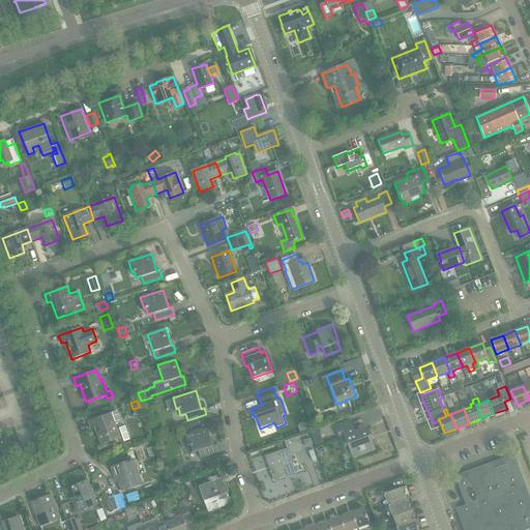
[(100,444),(120,438),(112,412),(88,420),(91,429),(95,428),(100,444)]
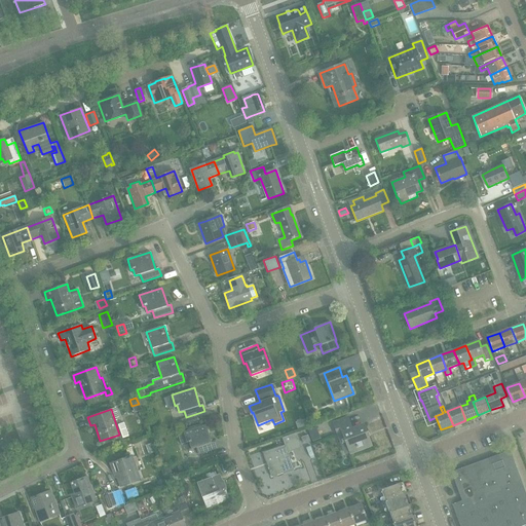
[(347,418),(334,423),(339,436),(343,435),(347,444),(342,446),(346,455),(350,453),(371,446),(364,426),(352,430),(347,418)]
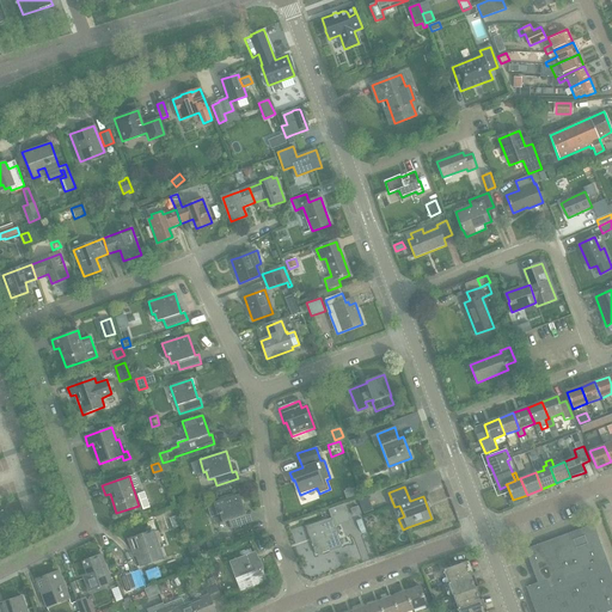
[(353,489),(344,491),(347,499),(355,496),(353,489)]
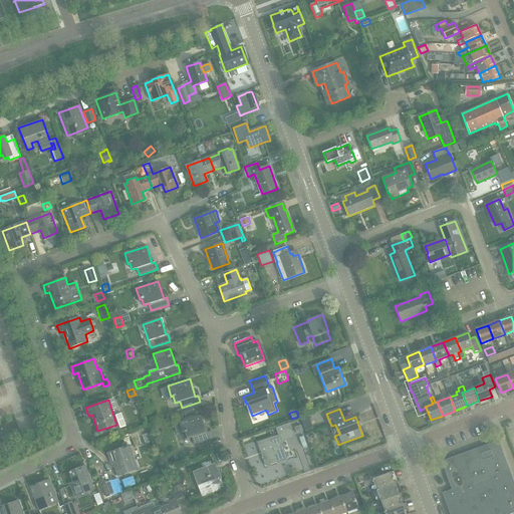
[(202,415),(179,422),(180,422),(178,423),(177,423),(176,424),(176,425),(175,426),(175,427),(175,428),(177,434),(183,432),(183,433),(185,432),(187,439),(192,437),(194,444),(212,439),(210,431),(207,432),(202,415)]
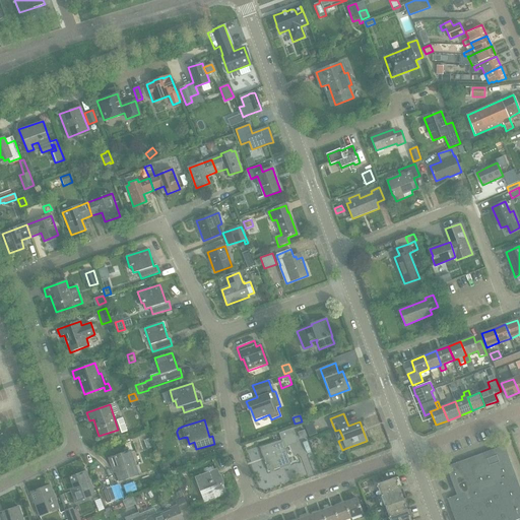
[(313,424),(305,427),(309,438),(317,435),(313,424)]
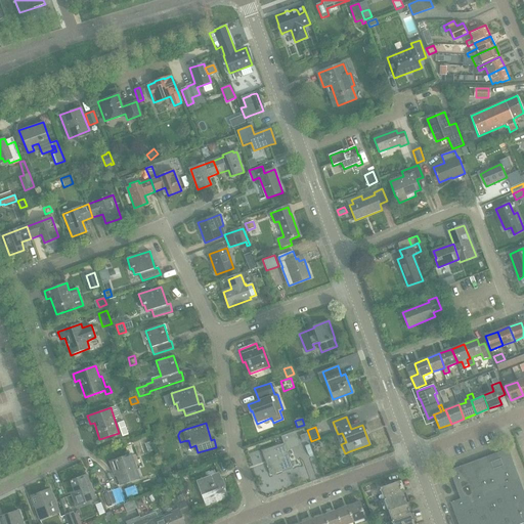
[(293,468),(287,451),(300,446),(295,431),(281,436),(285,444),(263,452),(271,475),(293,468)]
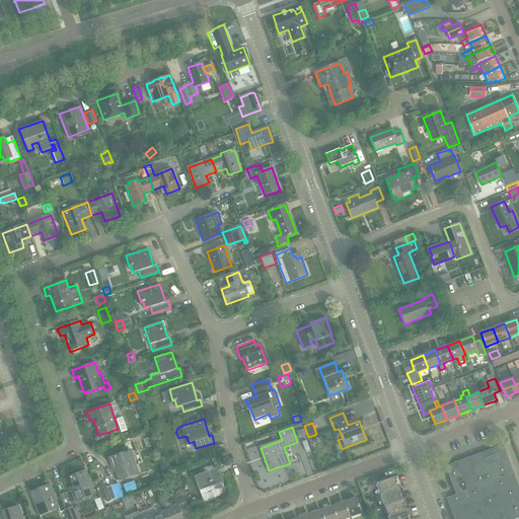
[(129,438),(124,439),(128,451),(131,450),(133,449),(129,438)]
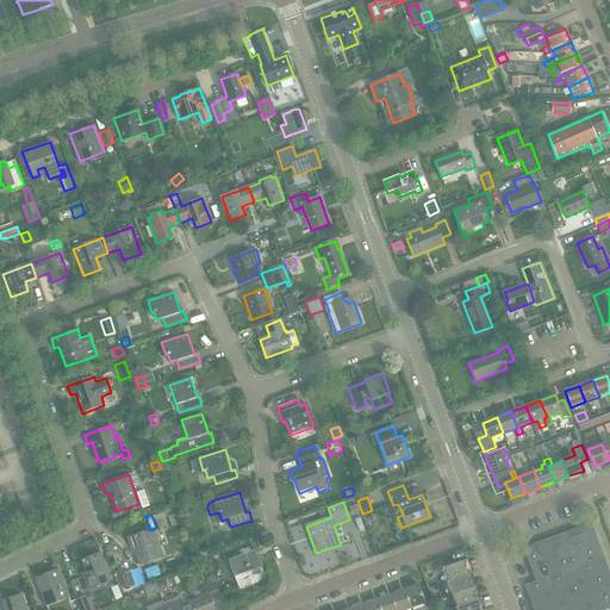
[(524,548),(526,553),(536,582),(524,585),(533,609),(597,609),(609,605),(609,572),(592,523),(524,548)]
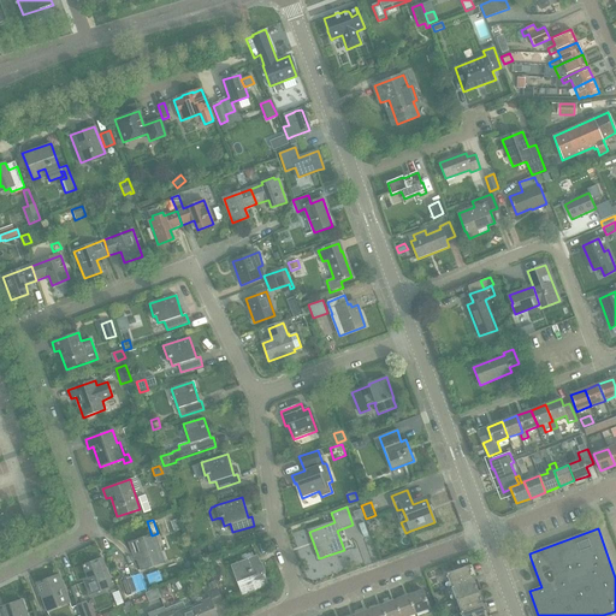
[(142,569),(164,562),(155,534),(152,535),(138,540),(137,539),(129,543),(134,556),(136,555),(142,569)]
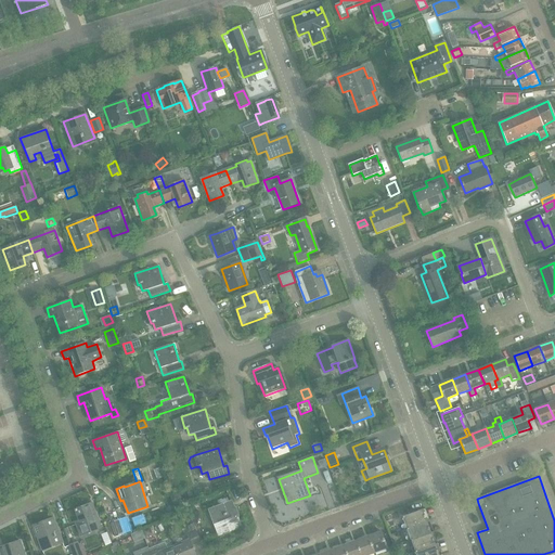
[(183,504),(179,491),(171,493),(176,506),(183,504)]
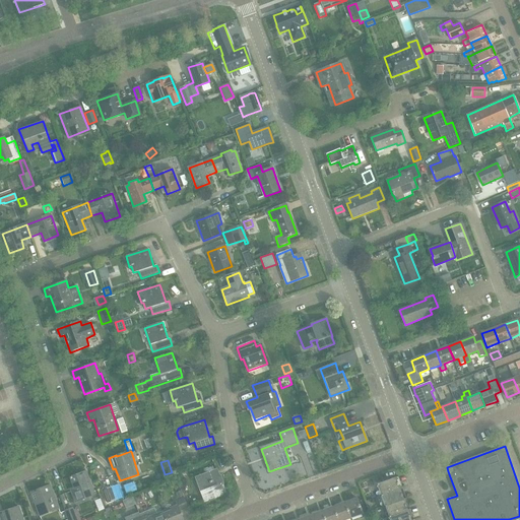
[(204,501),(225,493),(217,470),(196,477),(204,501)]
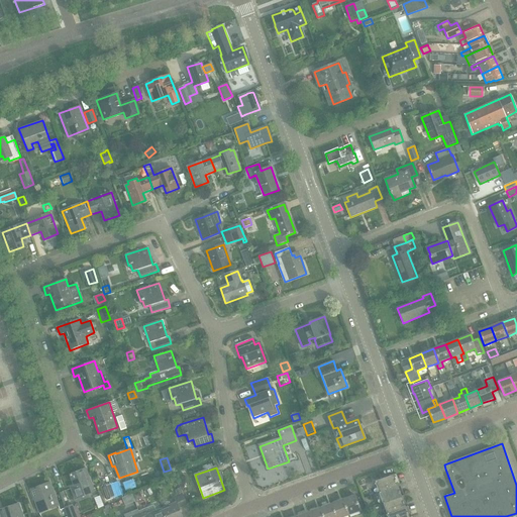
[(76,499),(95,492),(86,469),(70,475),(75,486),(71,487),(76,499)]
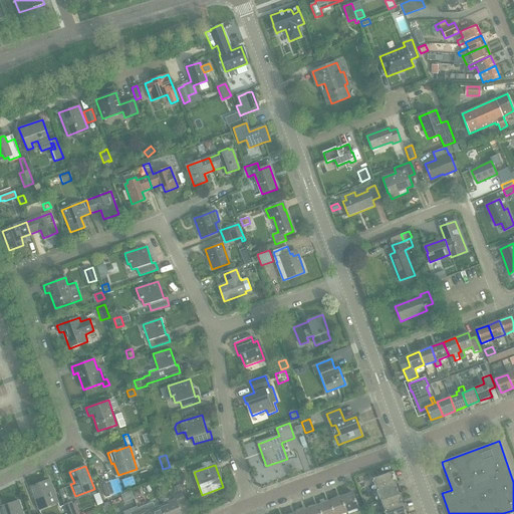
[(372,479),(376,490),(395,483),(391,472),(372,479)]
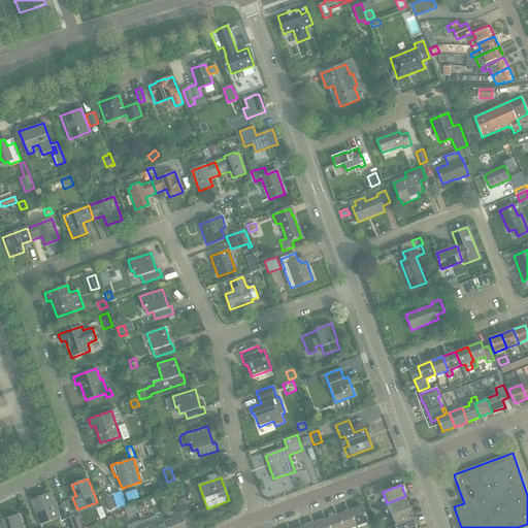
[(126,506),(121,490),(111,494),(117,509),(126,506)]
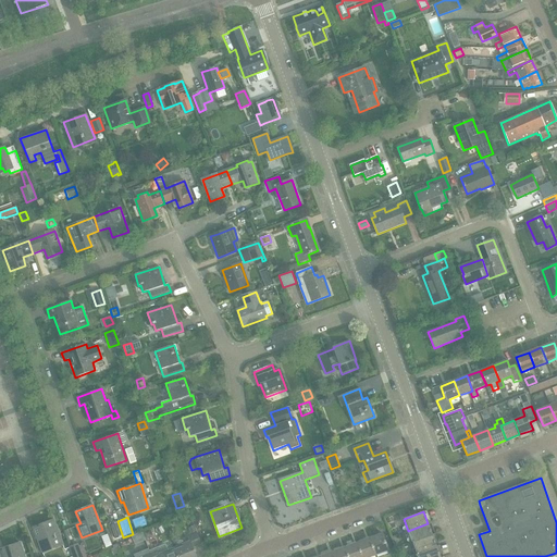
[(44,553),(64,545),(54,520),(38,527),(41,537),(38,539),(44,553)]
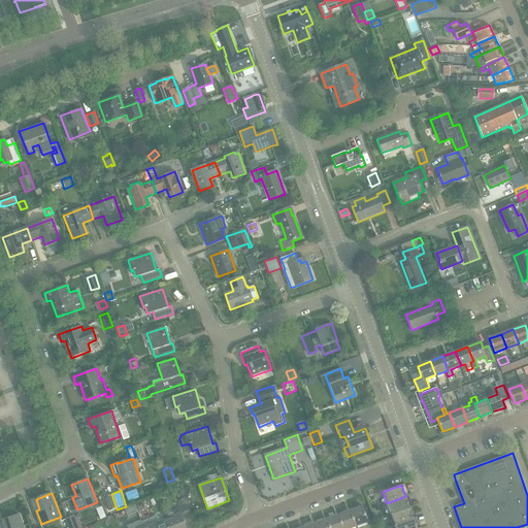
[(387,503),(391,514),(409,506),(405,496),(387,503)]
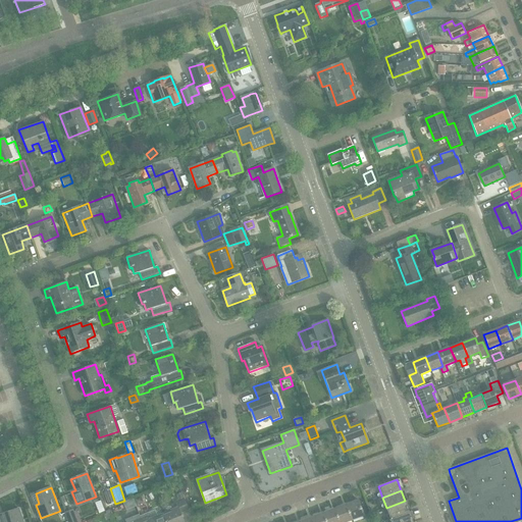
[(141,494),(134,498),(137,505),(142,503),(143,499),(141,494)]
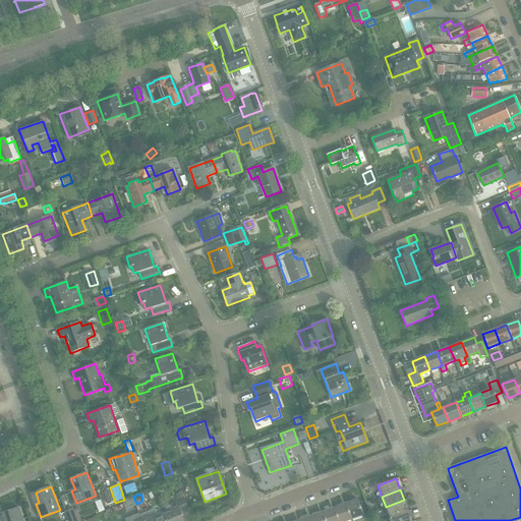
[(184,520),(181,512),(188,509),(184,498),(179,500),(176,501),(178,507),(163,513),(166,520),(184,520)]
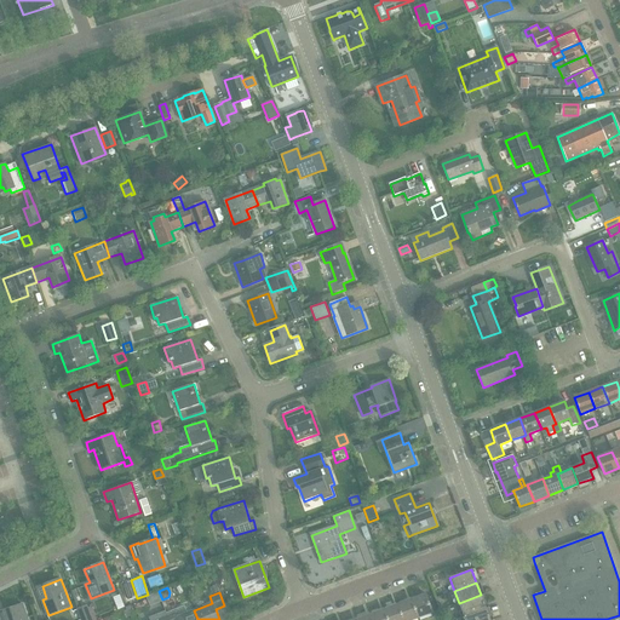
[(426,593),(412,598),(419,618),(432,612),(426,593)]
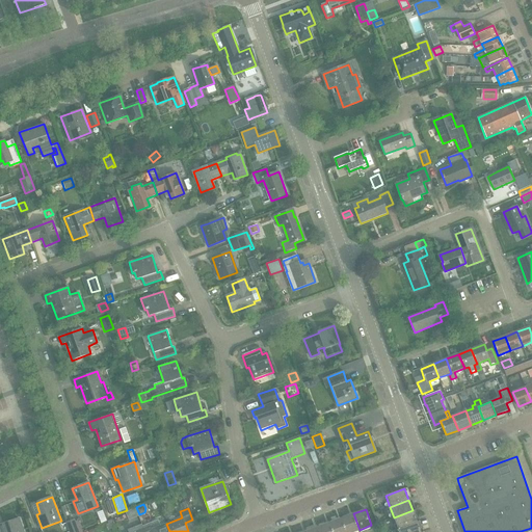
[(394,517),(398,529),(417,522),(413,510),(394,517)]
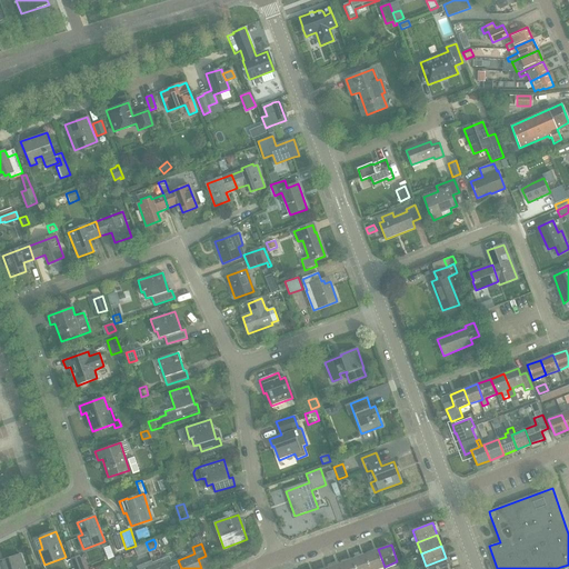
[(378,549),(366,553),(371,568),(377,568),(385,567),(378,549)]
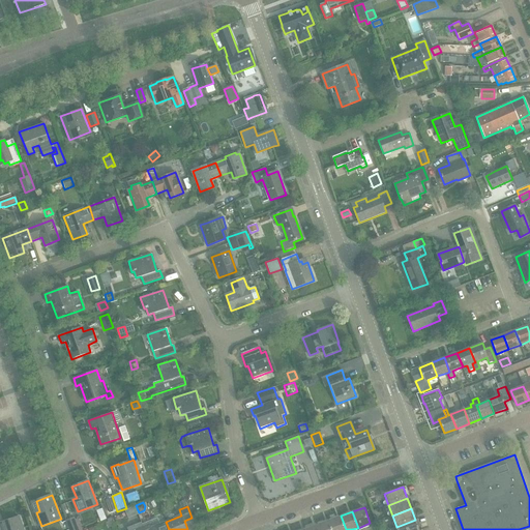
[(346,529),(341,516),(329,521),(332,529),(346,529)]
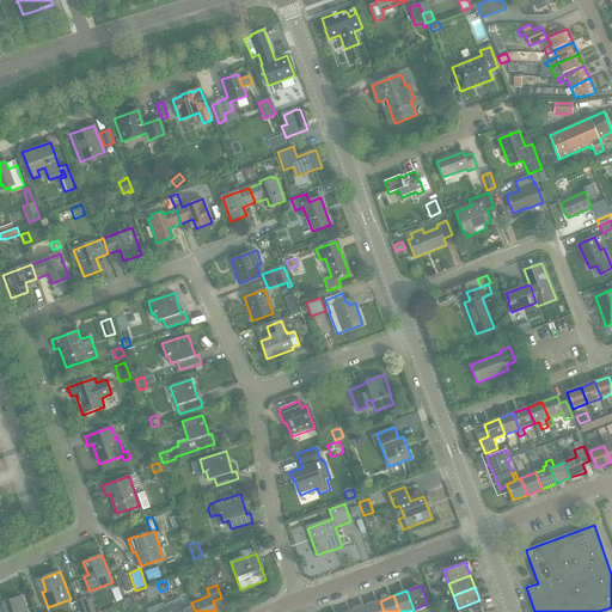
[(28,611),(23,597),(4,604),(6,611),(28,611)]
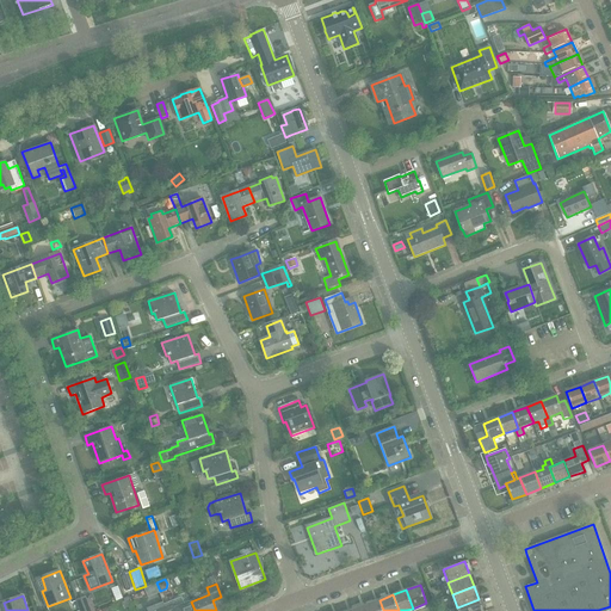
[(86,596),(75,599),(79,610),(94,610),(90,597),(87,598),(86,596)]
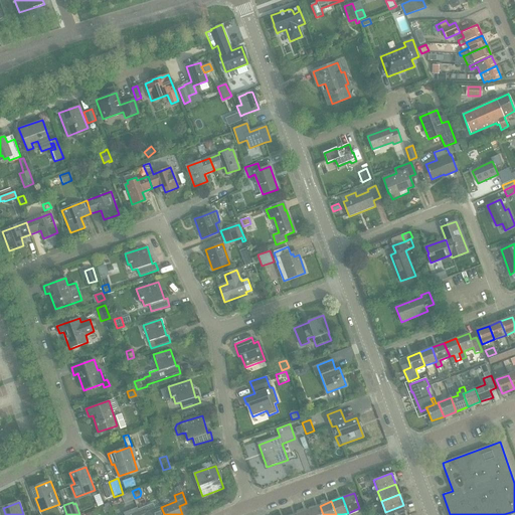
[(153,504),(145,507),(139,510),(140,514),(164,514),(161,507),(156,509),(153,504)]
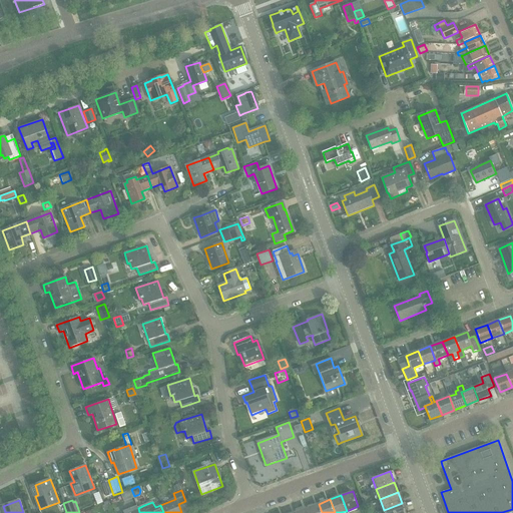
[(384,510),(385,512),(406,512),(402,503),(384,510)]
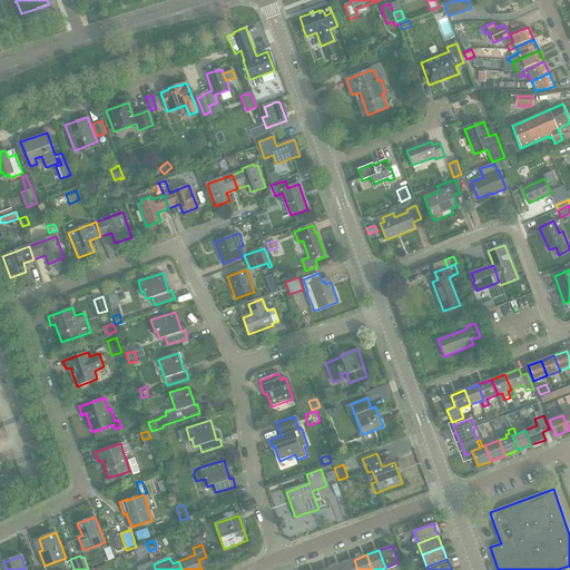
[(357,569),(354,560),(341,564),(343,569),(357,569)]
